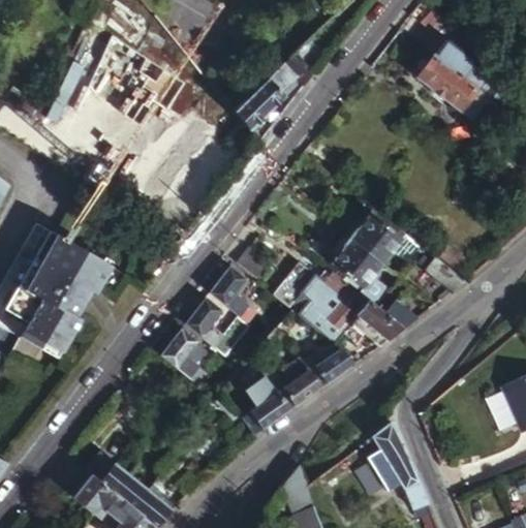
[(190,54),(154,10),(149,17),(132,41),(175,74),(186,59),(190,54)]
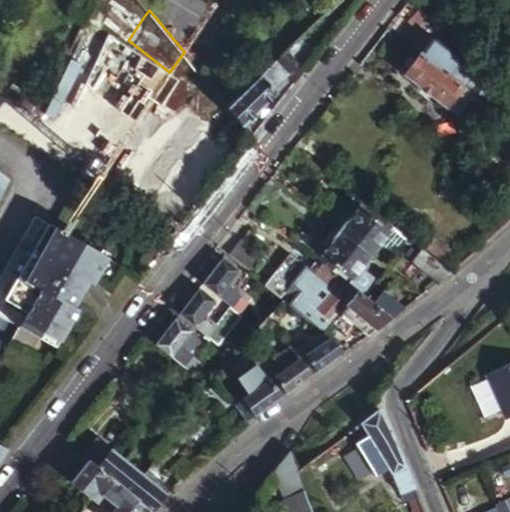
[(417,24),(404,39),(421,54),(433,39),(417,24)]
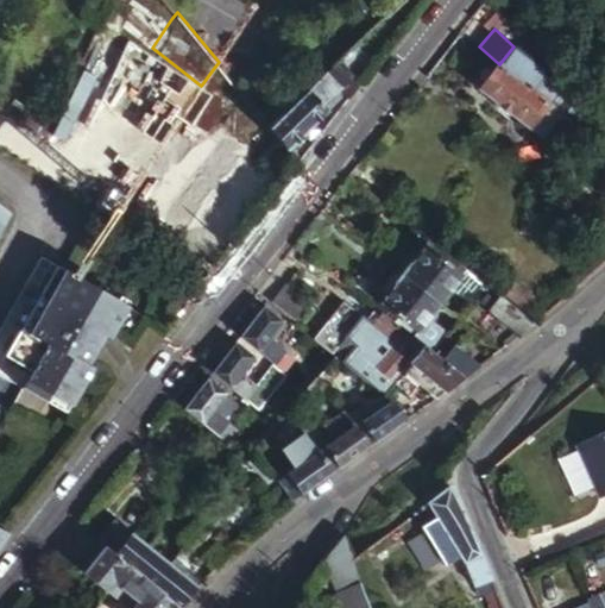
[(517,56),(481,95),(536,144),(543,151),(562,130),(574,140),(599,113),(594,102),(578,85),(562,101),(547,89),(550,85),(517,56)]
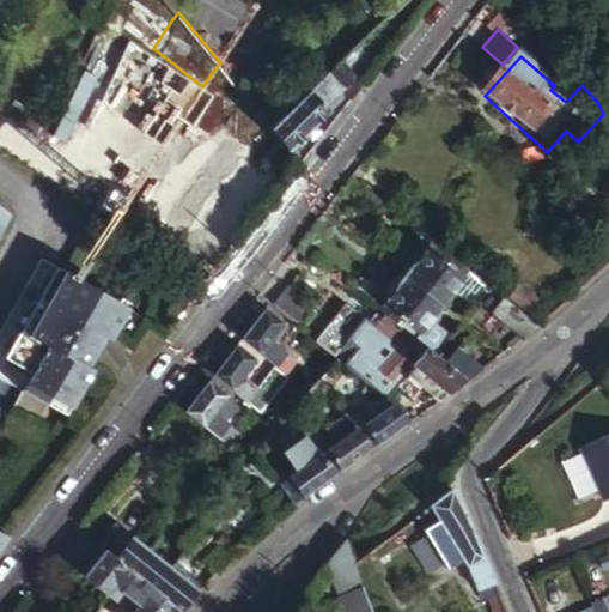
[(366,84),(343,59),(272,126),(290,147),(330,111),(328,108),(346,91),(353,101),(366,84)]
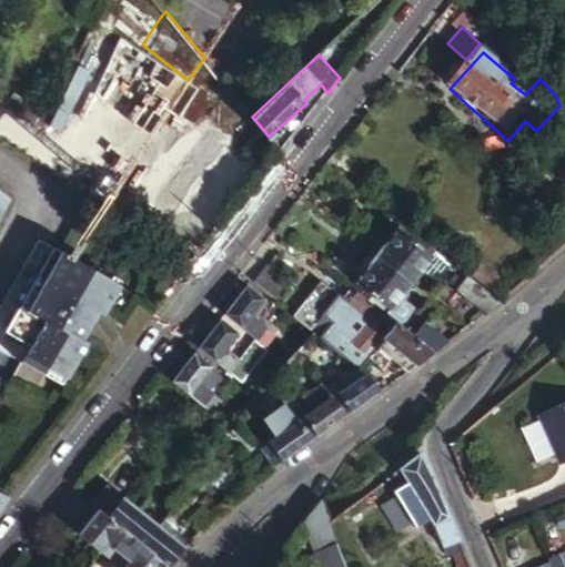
[(188,80),(185,82),(208,99),(221,80),(200,63),(188,80)]
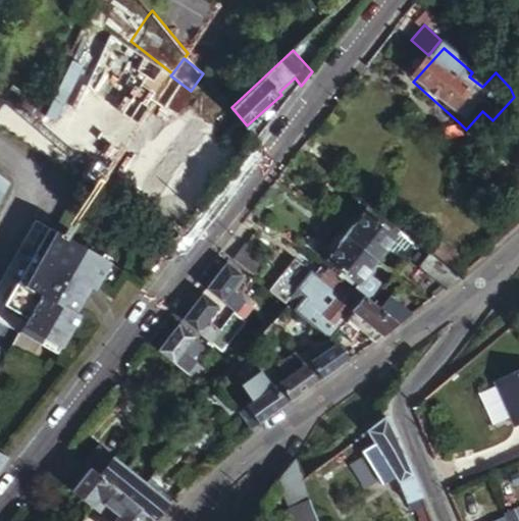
[(16,87),(9,97),(22,105),(30,95),(16,87)]
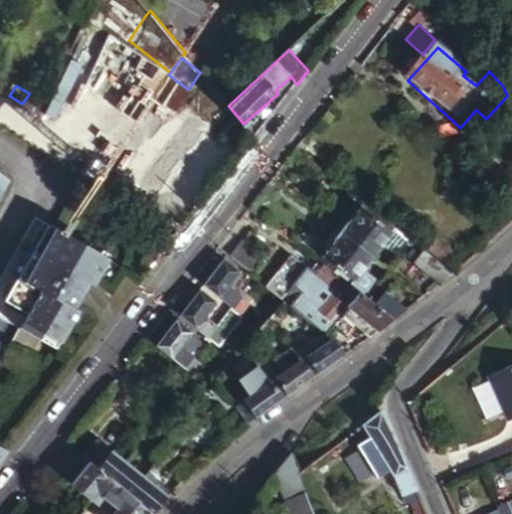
[(41,104),(36,113),(43,118),(52,100),(47,97),(42,105),(41,104)]
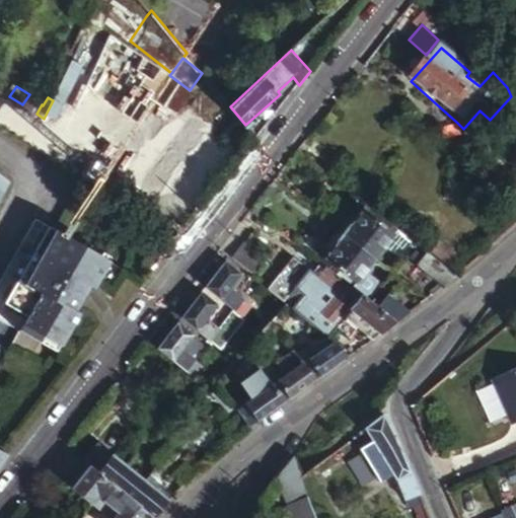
[(0,208),(13,181),(0,171),(0,208)]
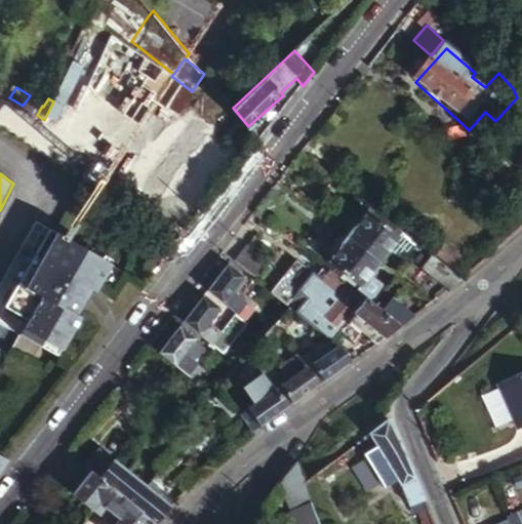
[(369,212),(349,238),(382,264),(402,238),(369,212)]
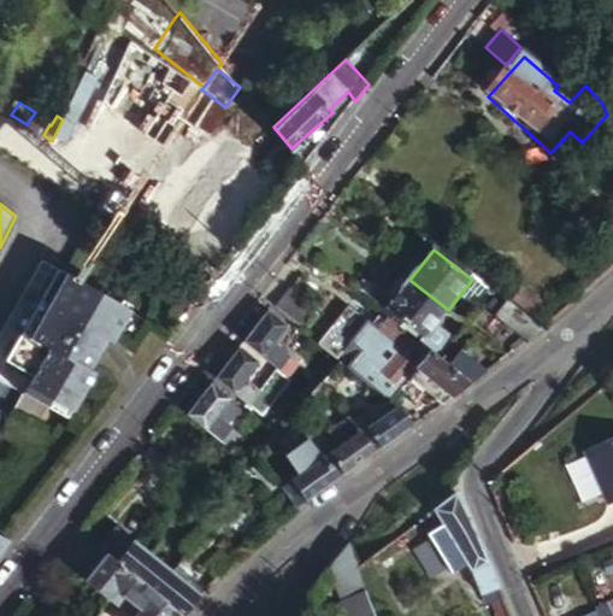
[(0,429),(27,385),(52,398),(57,389),(82,404),(100,373),(92,369),(108,339),(116,342),(136,308),(46,257),(0,334),(0,429)]
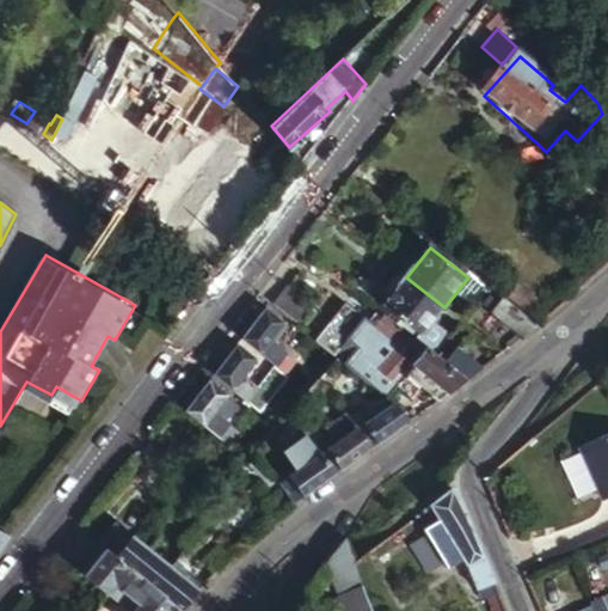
[(406,277),(380,312),(386,316),(429,349),(436,355),(449,336),(433,323),(444,307),(406,277)]
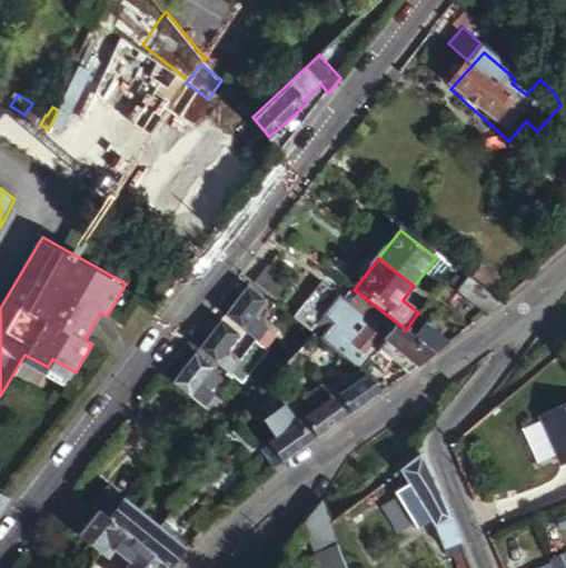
[(445,280),(488,315),(502,305),(455,267),(445,280)]
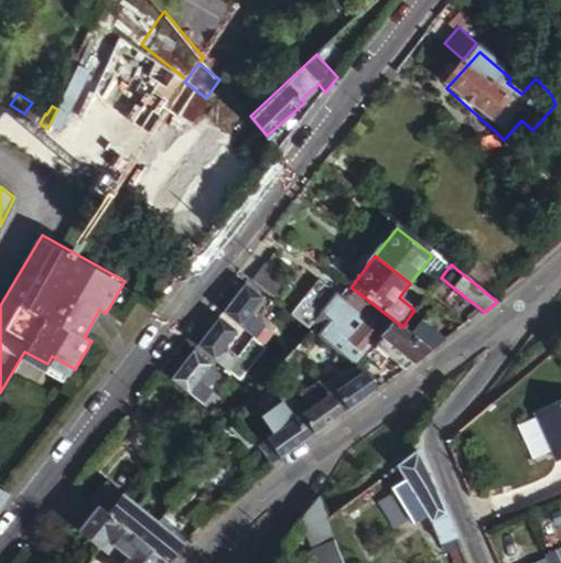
[(265,267),(252,280),(276,299),(287,287),(265,267)]
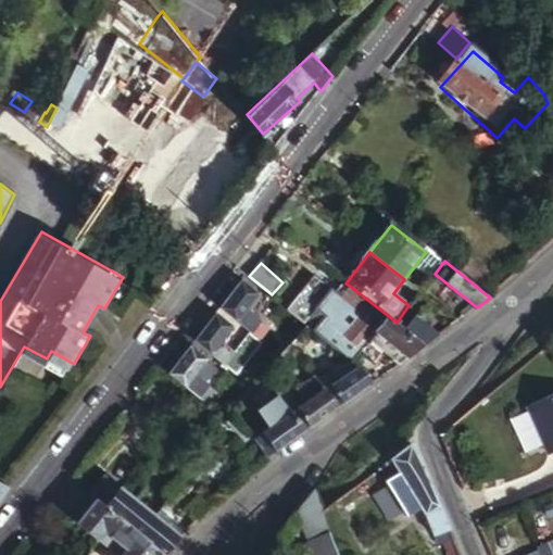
[(316,276),(288,310),(349,362),(367,342),(390,317),(351,287),(341,300),(338,294),(316,276)]
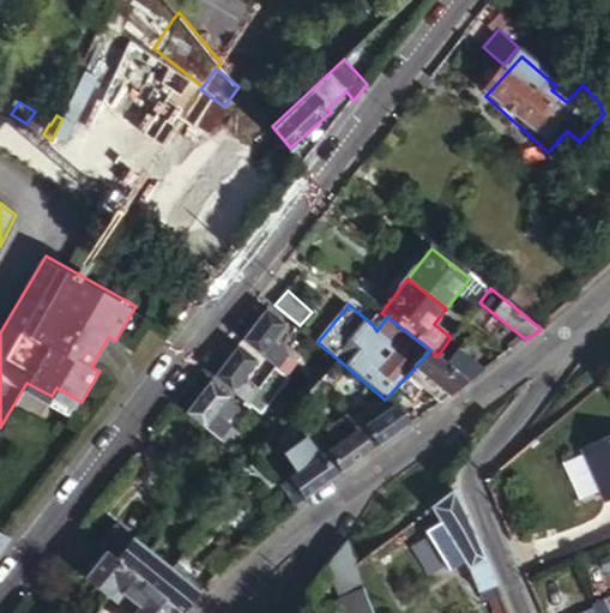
[(240,340),(284,376),(296,361),(272,343),(288,324),(265,307),(240,340)]
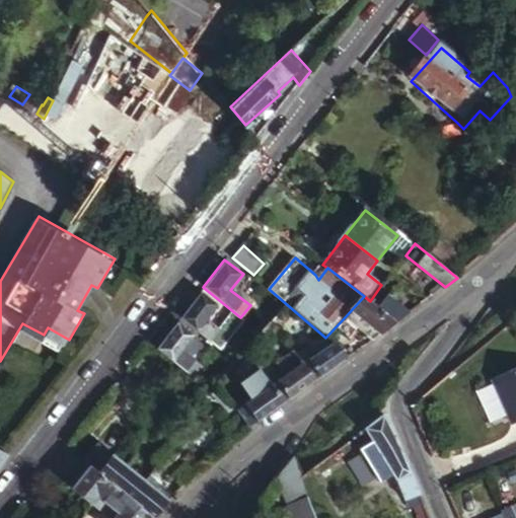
[(200,291),(177,318),(216,350),(226,336),(207,320),(219,305),(200,291)]
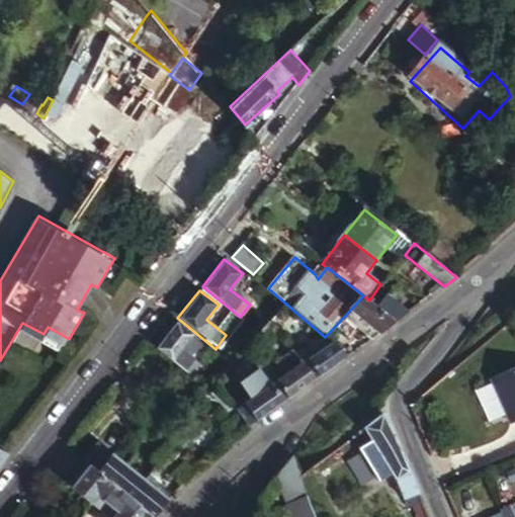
[(377,307),(397,322),(410,313),(388,294),(377,307)]
